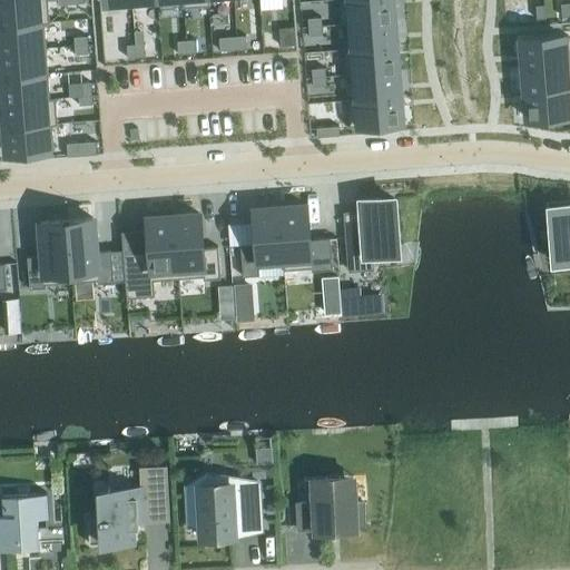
[(0,0),(0,25),(45,21),(45,22),(50,22),(48,0),(0,0)]
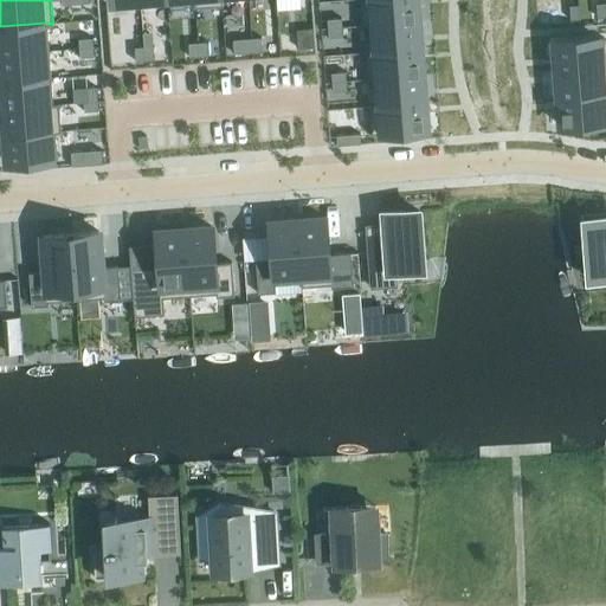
[(360,0),(362,26),(368,26),(368,24),(418,20),(417,0),(360,0)]
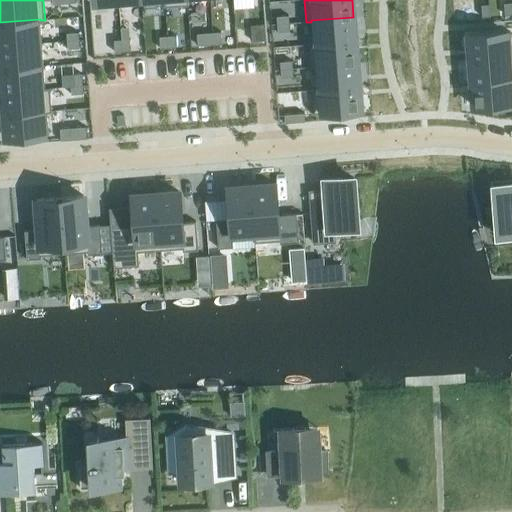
[(505,14),(504,2),(493,3),(494,15),(505,14)]
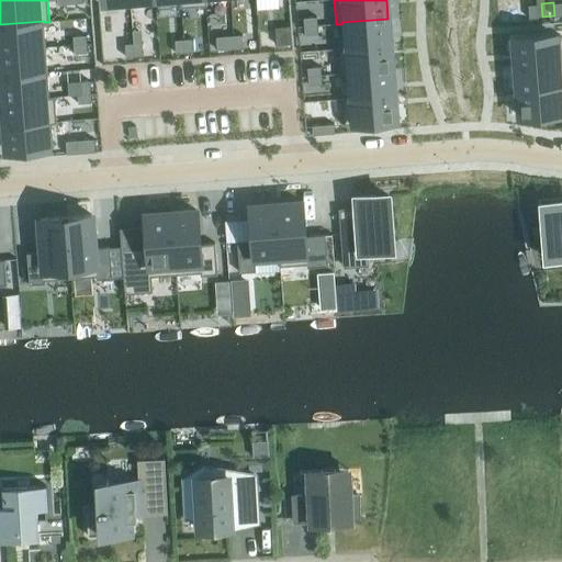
[(542,17),(541,3),(528,4),(529,18),(542,17)]
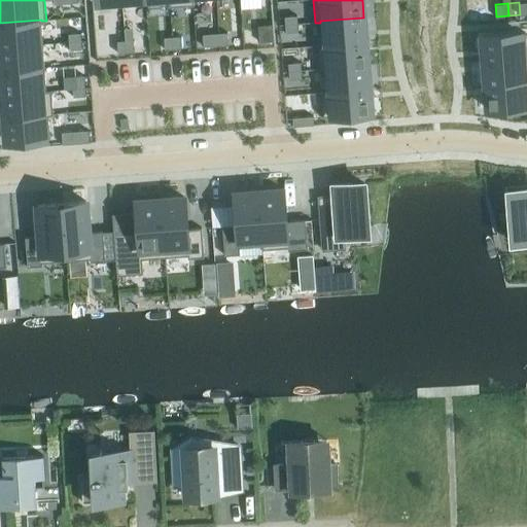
[(297,14),(285,15),(285,24),(297,23),(297,14)]
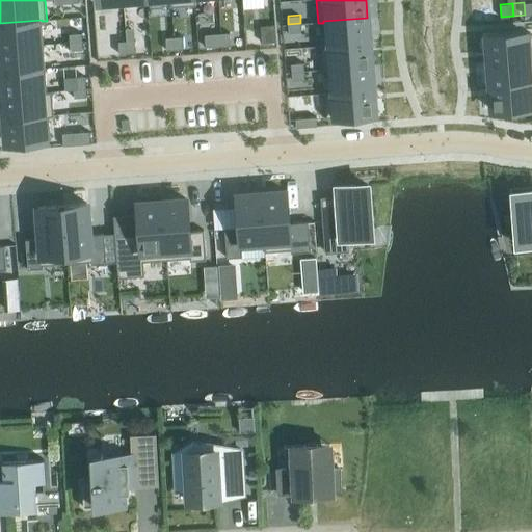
[(367,18),(323,21),(323,23),(324,44),(324,45),(369,42),(367,18)]
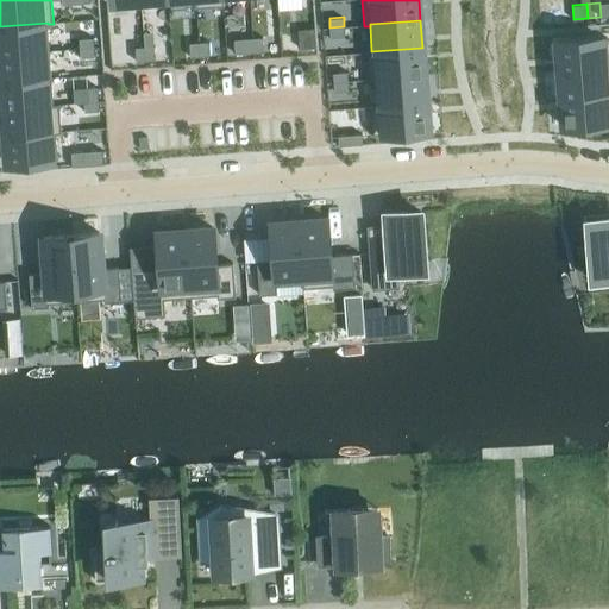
[(48,23),(0,26),(0,54),(50,50),(48,24),(48,23)]
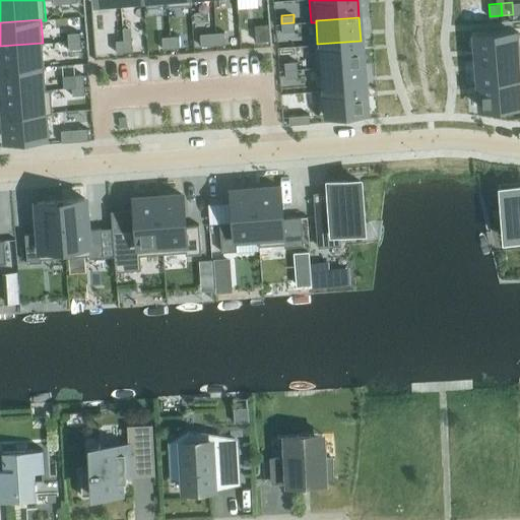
[(294,22),(281,23),(282,31),(295,30),(294,22)]
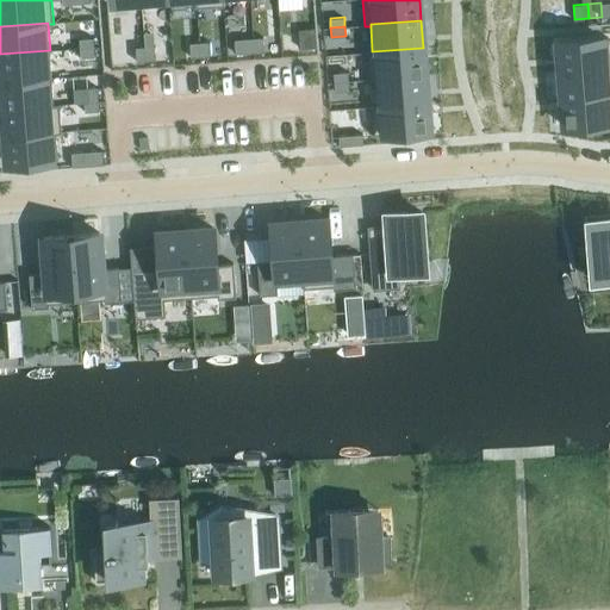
[(315,27),(299,29),(300,48),(317,47),(315,27)]
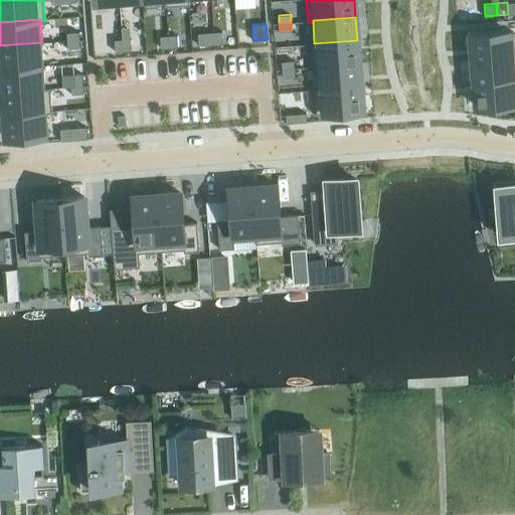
[(79,31),(67,32),(67,40),(79,39),(79,31)]
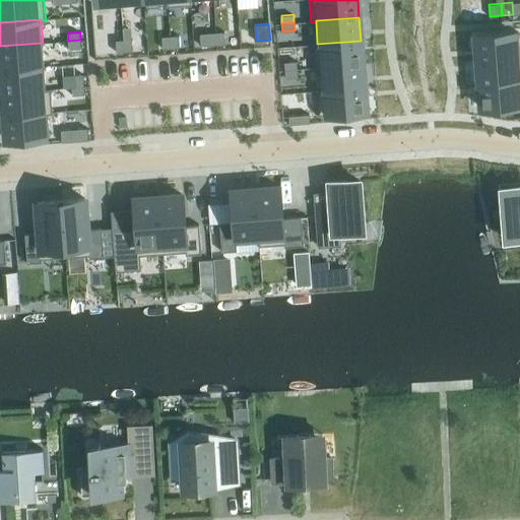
[(224,31),(208,33),(209,45),(225,44),(224,31)]
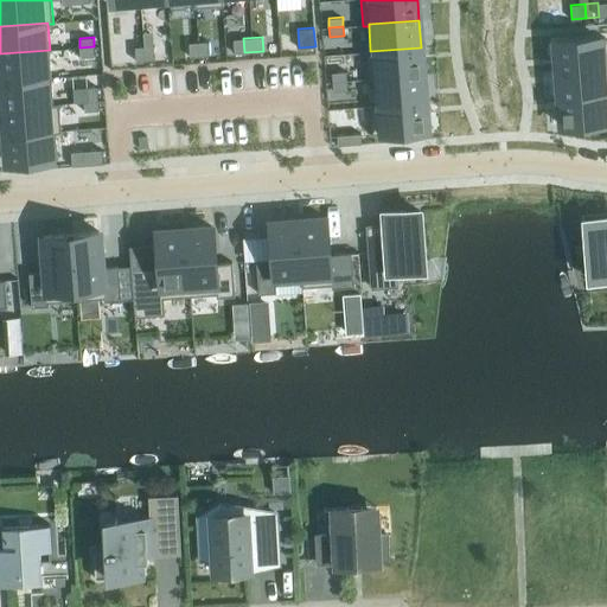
[(243,38),(234,39),(235,53),(244,52),(243,38)]
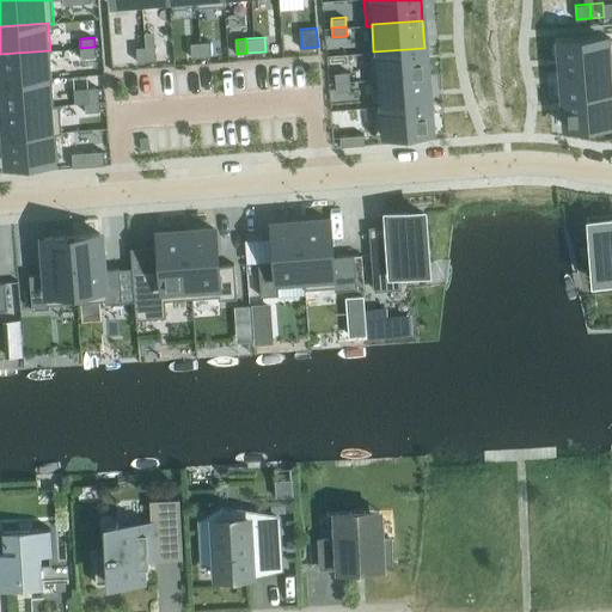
[(611,50),(611,38),(560,42),(562,71),(611,66),(611,50)]
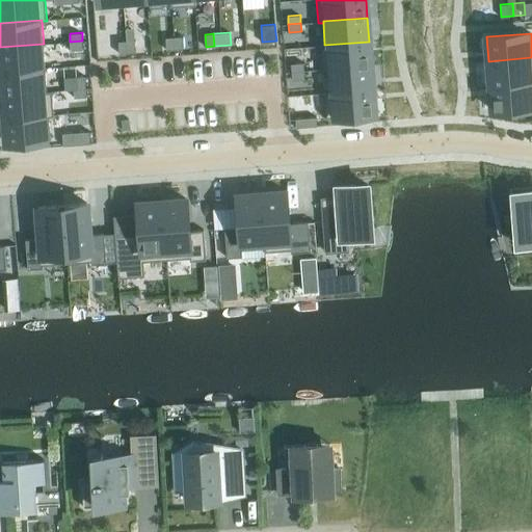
[(182,35),(174,36),(175,49),(183,48),(182,35)]
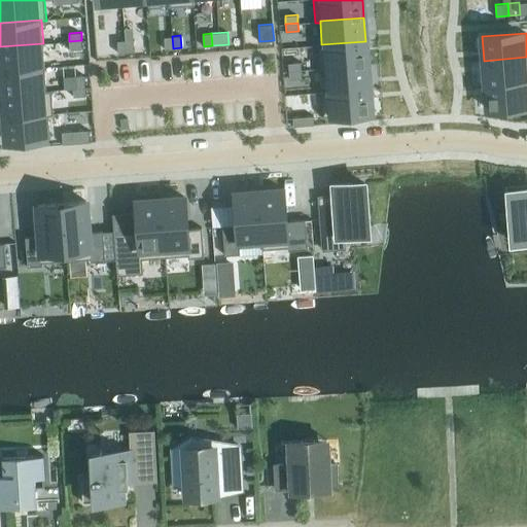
[(172,36),(164,36),(165,48),(173,48),(172,36)]
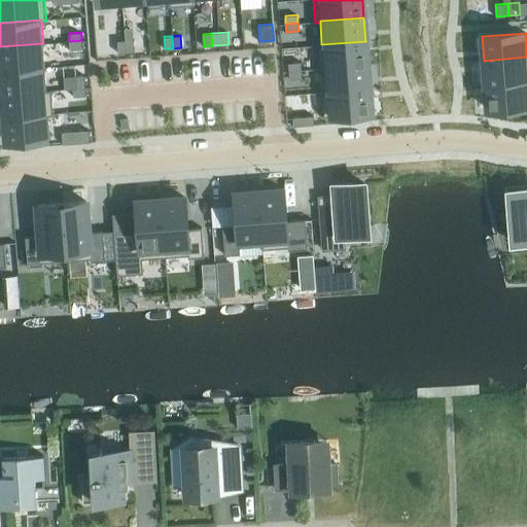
[(126,39),(117,40),(118,53),(127,51),(126,39)]
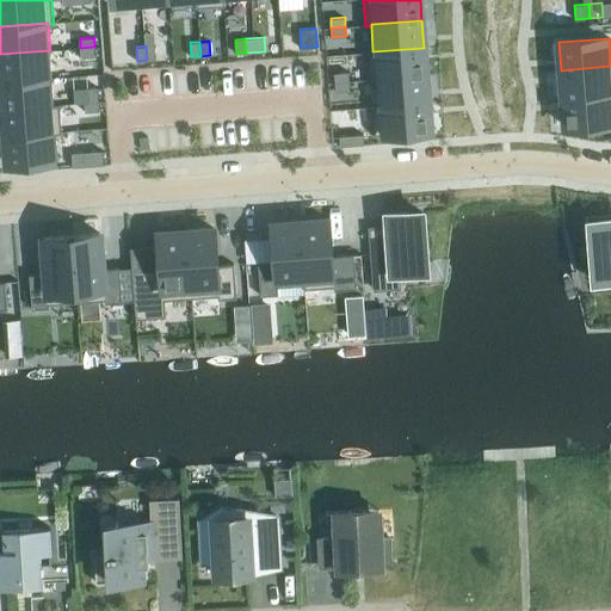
[(155,45),(146,45),(147,60),(156,60),(155,45)]
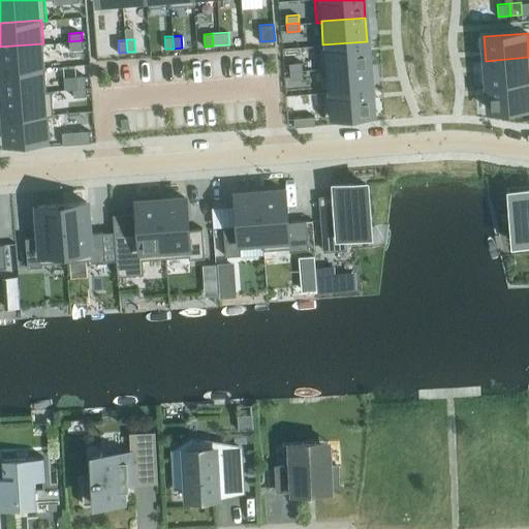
[(82,40),(69,41),(70,50),(83,49),(82,40)]
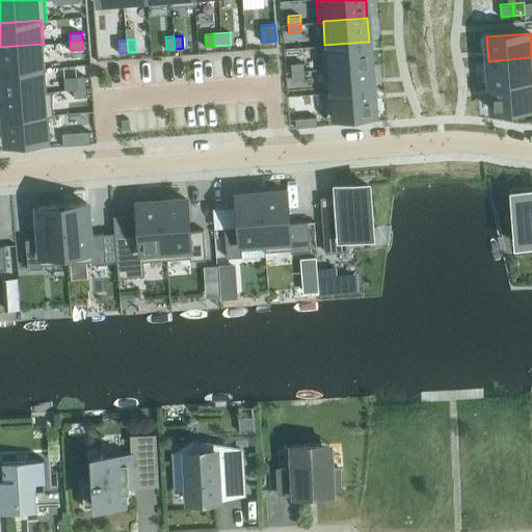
[(324,44),(320,45),(321,70),(326,70),(326,69),(371,65),(369,42),(324,45),(324,44)]
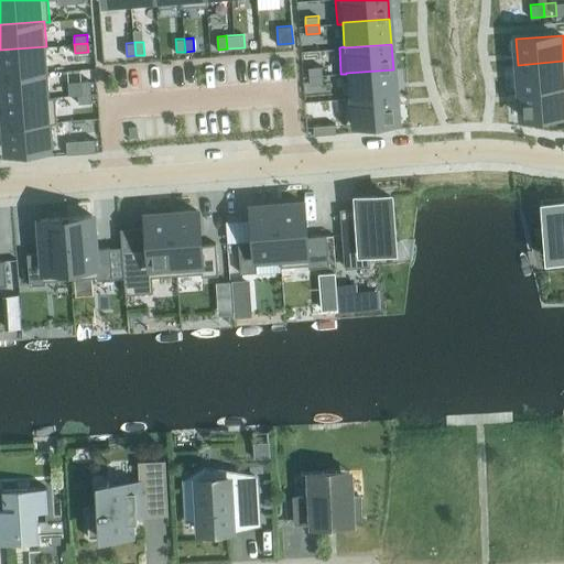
[(46,46),(0,50),(0,65),(1,75),(49,72),(46,46)]
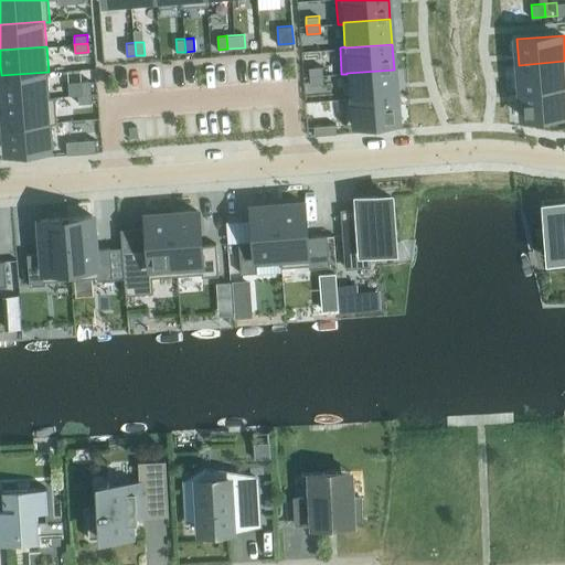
[(564,61),(519,65),(521,91),(564,86),(564,61)]
